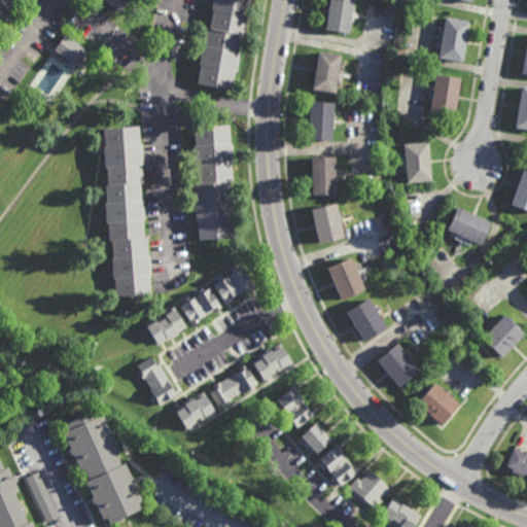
[(0,0),(20,0),(15,6),(18,8),(5,26),(4,25),(0,30),(0,0)]
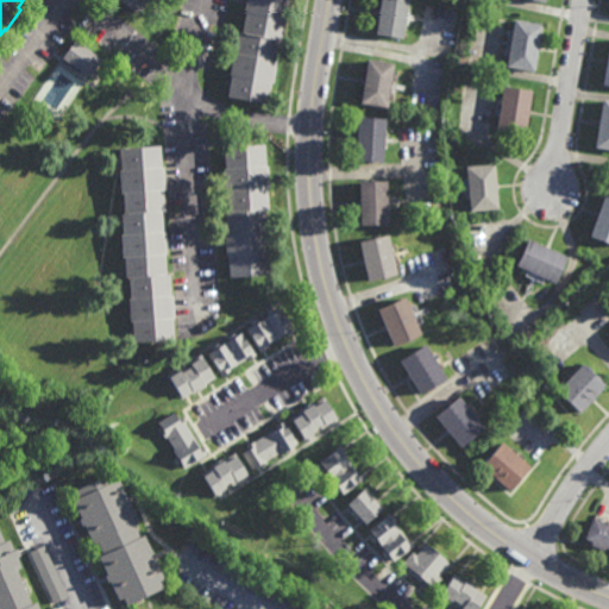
[(151,0),(149,4),(148,2),(138,14),(118,0),(151,0)]
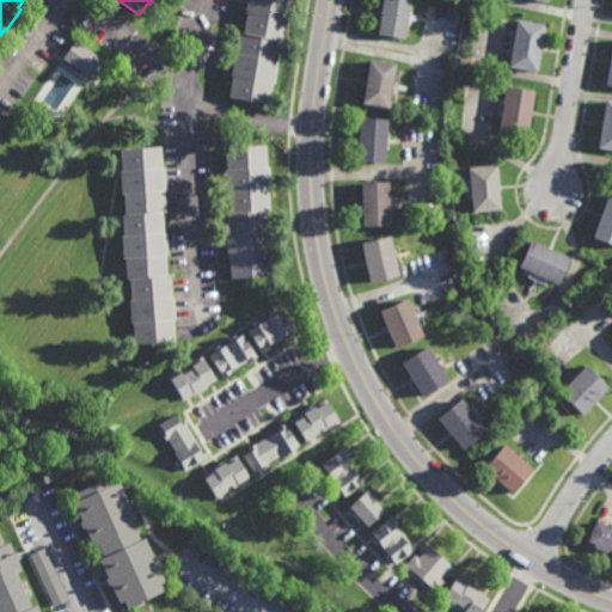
[(294,0),(292,19),(289,19),(287,40),(282,38),(279,60),(281,60),(276,83),(275,83),(271,103),(231,97),(234,74),(232,74),(236,53),(238,53),(242,31),(245,32),(248,12),(246,12),(248,0),(294,0)]
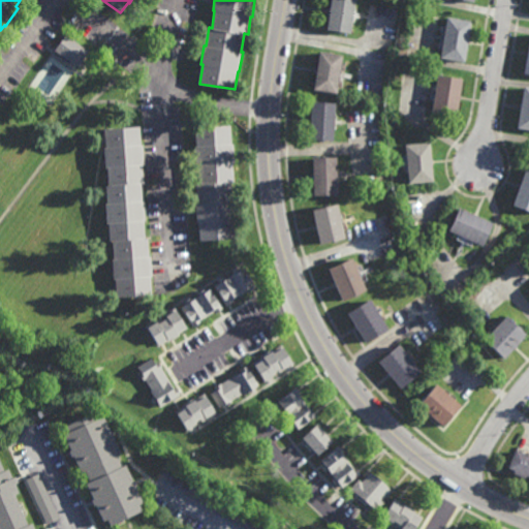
[(359,0),(353,32),(331,28),(335,0),(359,0)]
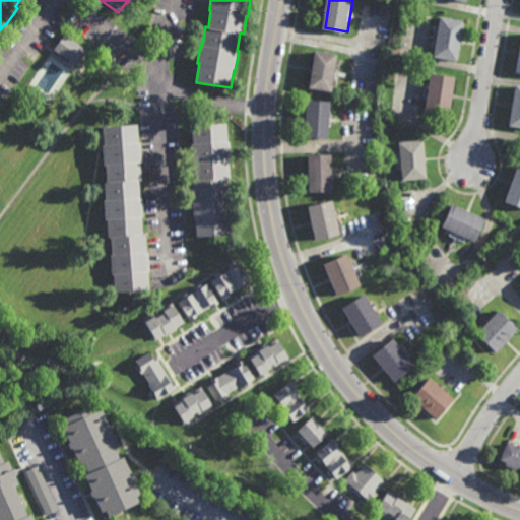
[(457,60),(433,56),(440,14),(464,19),(457,60)]
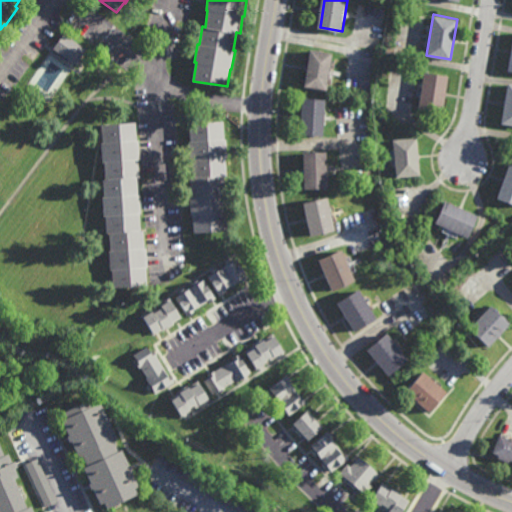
[(75,63),(53,48),(64,33),(85,49),(75,63)]
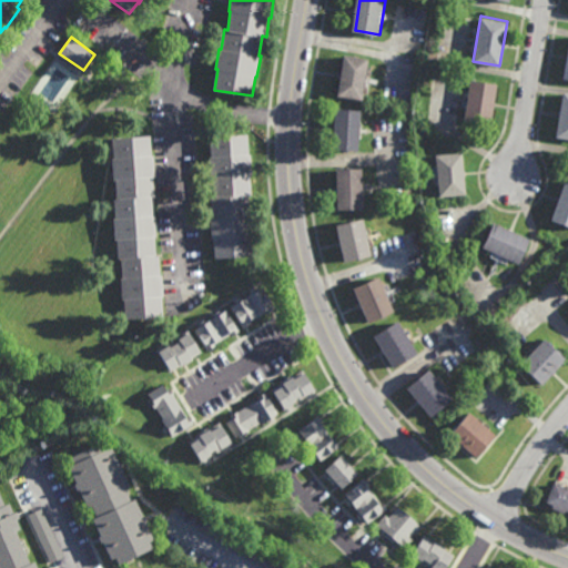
[(365,99),(341,94),(343,78),(340,78),(340,72),(344,72),(347,54),(372,58),(365,99)]
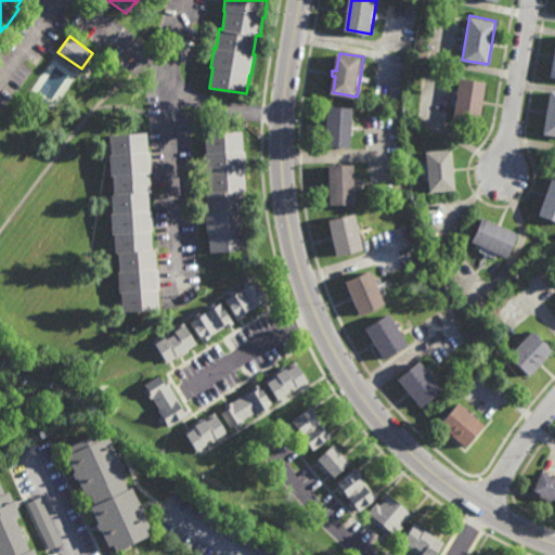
[(479,121),(453,117),(459,78),(486,82),(479,121)]
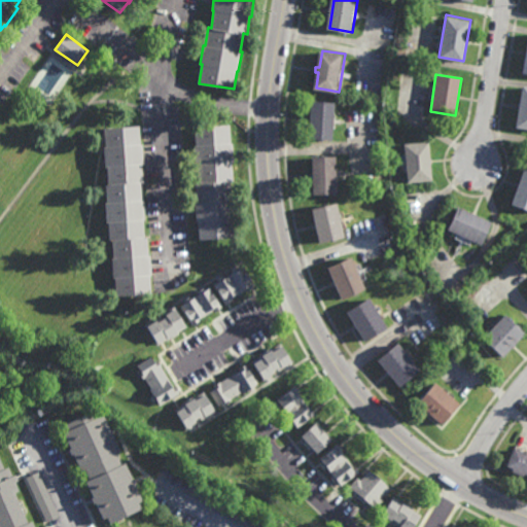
[(526,128),(516,127),(523,85),(526,85),(526,128)]
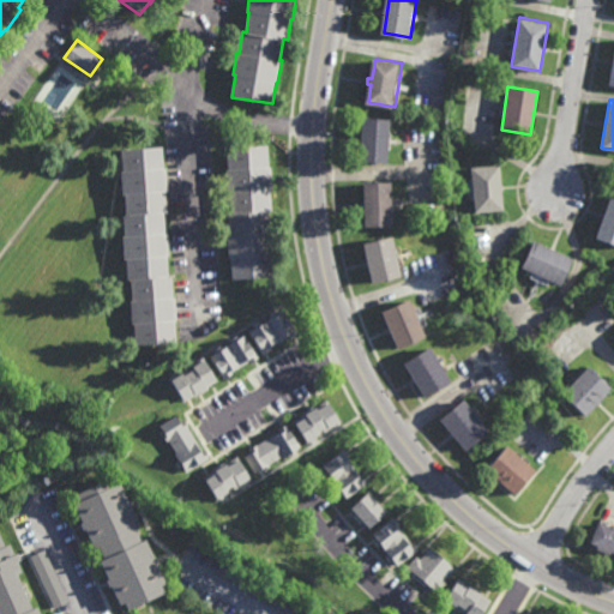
[(390,163),(362,161),(363,143),(360,142),(360,136),(363,136),(365,116),(393,119),(390,163)]
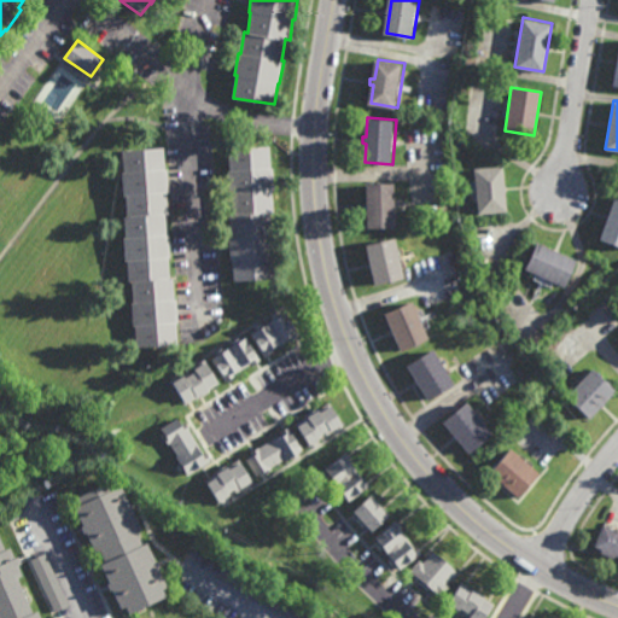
[(274,211),(272,211),(274,234),(277,234),(278,256),(275,256),(278,279),(235,281),(234,260),(232,260),(231,237),(232,237),(231,214),(234,214),(233,193),(229,193),(228,170),(231,170),(228,149),(270,146),(272,167),(274,167),(275,190),(273,190),(274,211)]
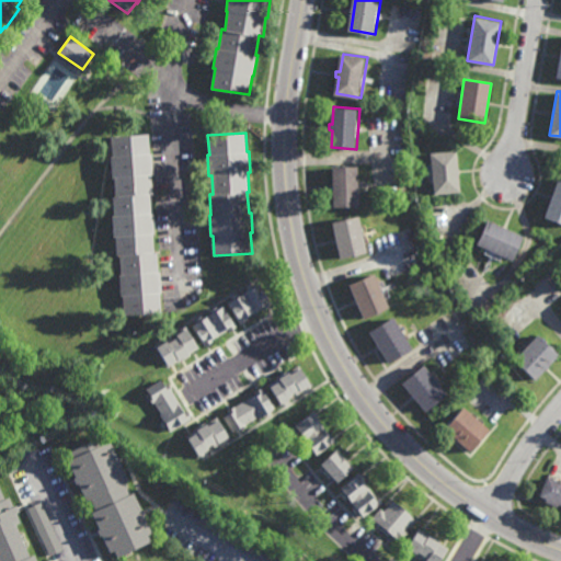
[(153,194),(151,194),(152,214),(155,213),(156,233),(153,233),(155,254),(159,254),(160,273),(161,273),(162,294),(161,294),(162,313),(124,316),(123,297),(121,297),(119,275),(122,275),(121,256),(117,256),(116,238),(114,238),(113,215),(114,215),(113,196),(115,196),(114,178),(111,178),(110,157),(113,156),(111,137),(148,135),(149,153),(152,153),(152,174),(151,174),(153,194)]
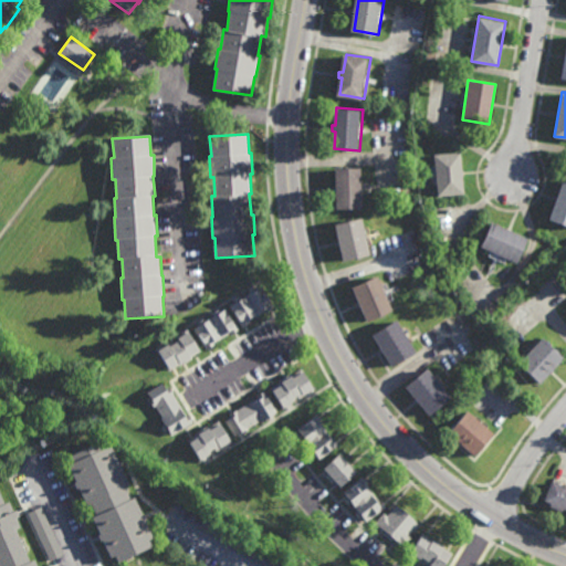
[(436,197),(432,155),(460,153),(463,195),(436,197)]
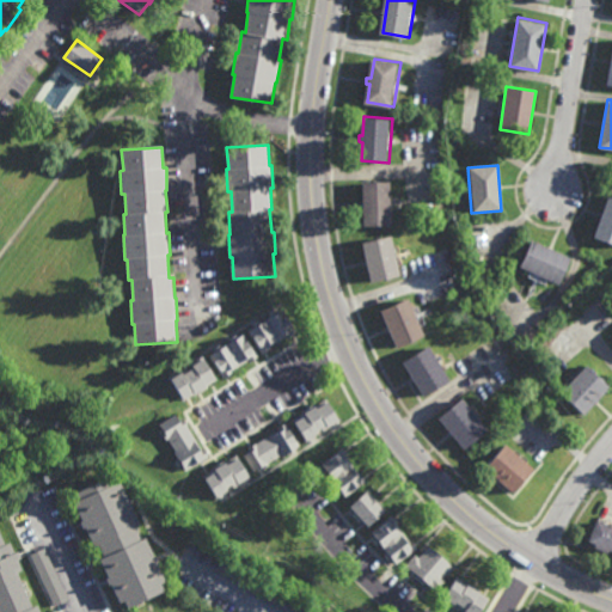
[(393,226),(366,226),(366,207),(361,207),(361,201),(365,201),(365,182),(393,182),(393,226)]
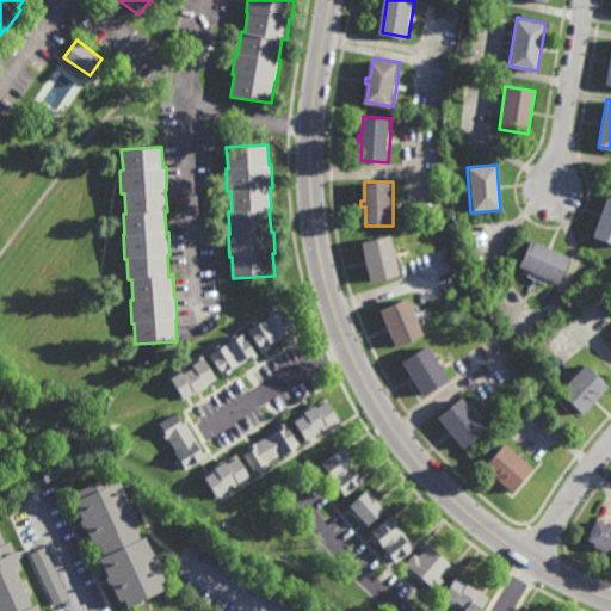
[(610,244),(592,236),(609,193),(609,192),(610,192),(610,244)]
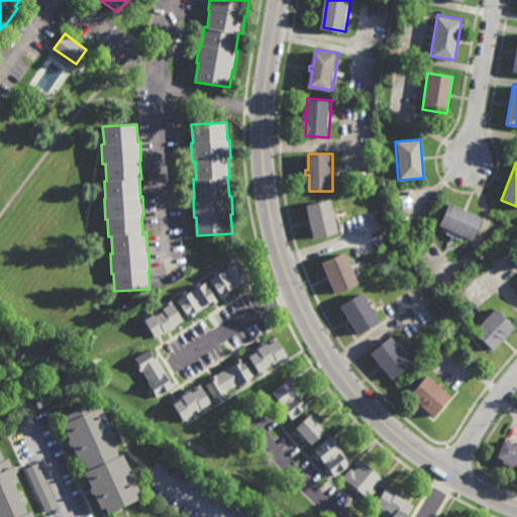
[(315,238),(307,205),(332,200),(340,233),(315,238)]
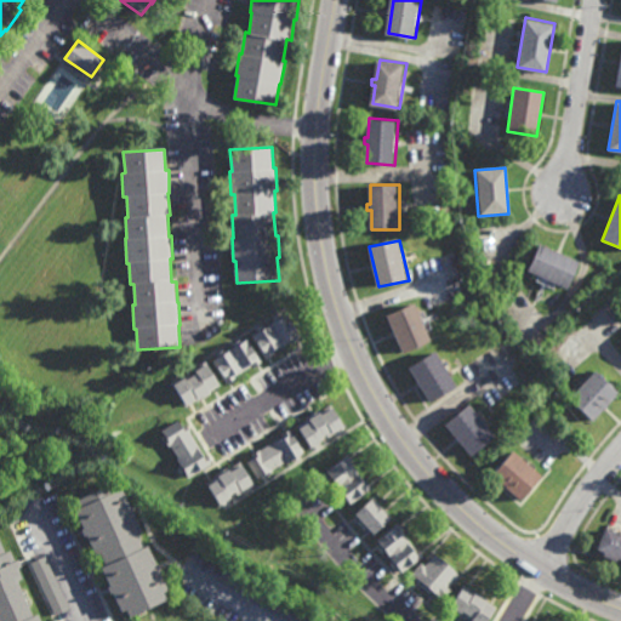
[(568,289),(527,271),(539,244),(580,262),(568,289)]
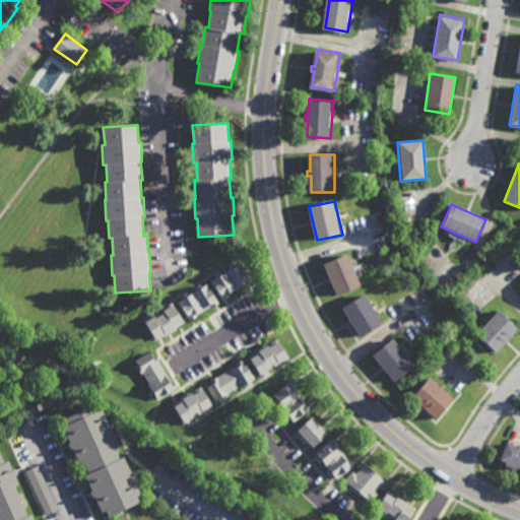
[(339,297),(325,265),(348,254),(363,285),(339,297)]
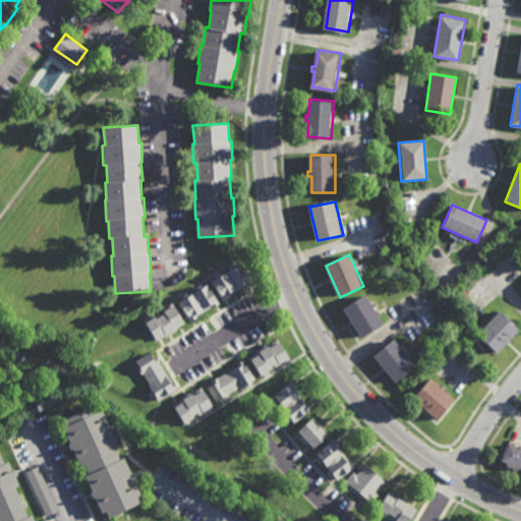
[(246,289),(245,287),(231,295),(232,296),(225,301),(213,281),(217,278),(216,276),(221,272),(223,276),(231,271),(229,267),(233,264),(236,268),(242,264),(254,284),(246,289)]
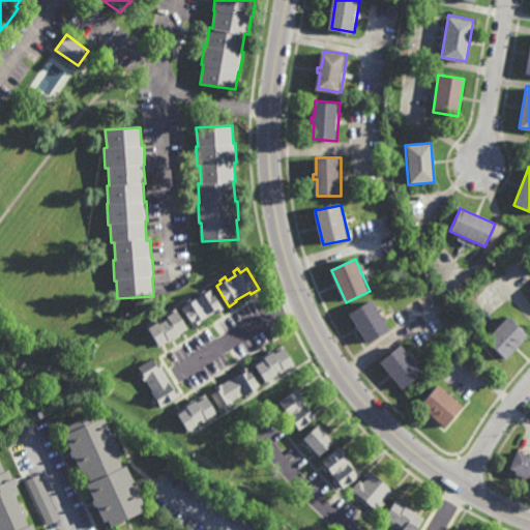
[(225,311),(217,315),(216,313),(201,322),(202,323),(195,328),(183,308),(188,304),(186,301),(192,298),(193,301),(202,296),(200,293),(205,290),(207,293),(212,290),(225,311)]
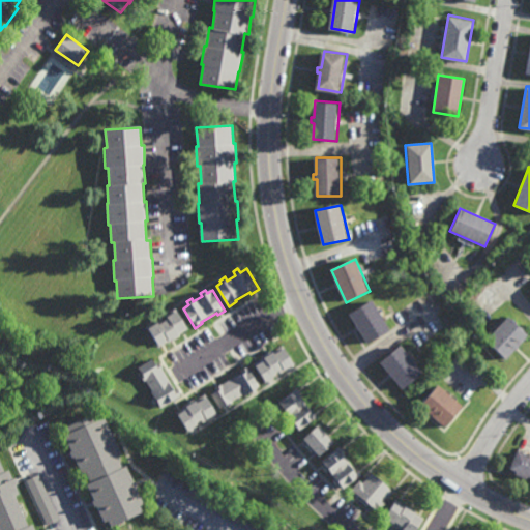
[(370,345),(351,314),(373,300),(391,331),(370,345)]
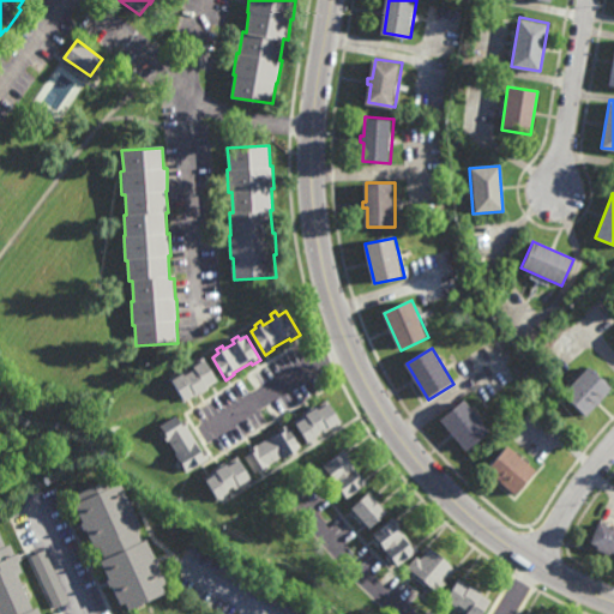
[(204,362),(205,361),(218,383),(208,389),(209,391),(196,398),(194,398),(185,403),(170,379),(178,374),(178,375),(187,371),(190,374),(197,371),(194,368),(199,365),(198,361),(202,360),(204,362)]
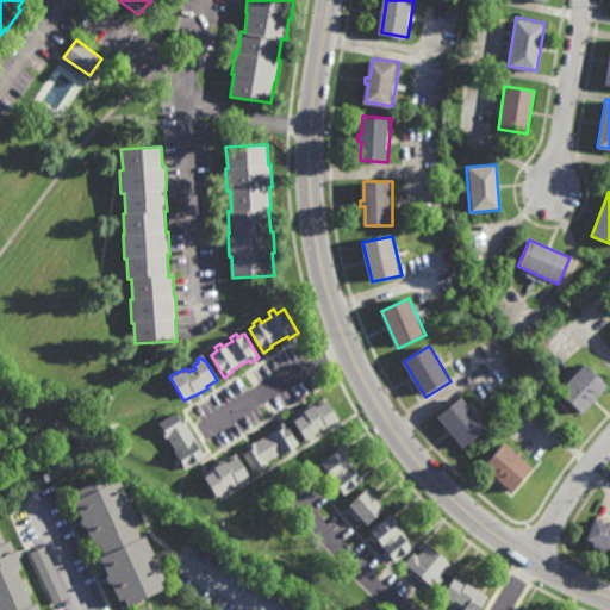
[(582,415),(559,393),(584,366),(607,386),(582,415)]
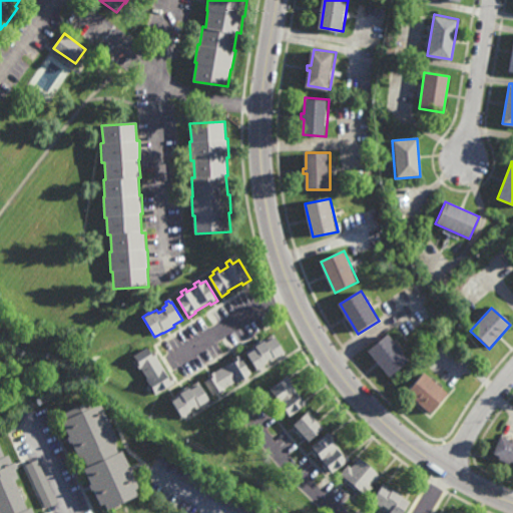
[(286,353),(277,360),(276,358),(268,364),(269,365),(260,371),(246,353),(255,347),(254,346),(266,339),(267,341),(274,336),(286,353)]
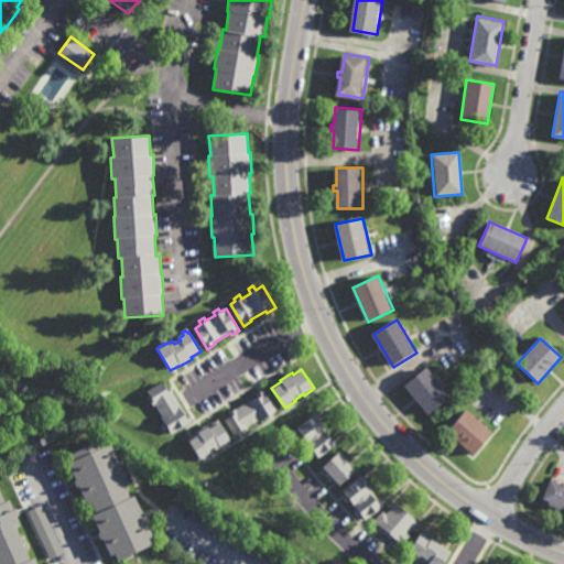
[(434,380),(436,379),(440,382),(438,384),(449,398),(427,416),(403,388),(425,369),(434,380)]
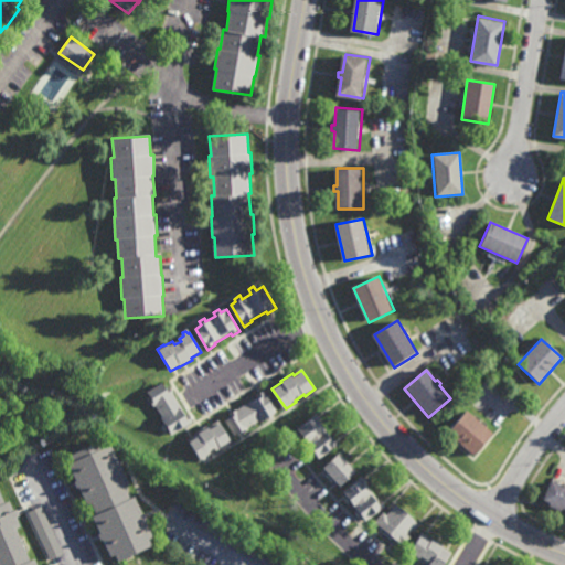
[(167,390),(170,387),(187,415),(188,414),(193,423),(173,436),(156,407),(153,408),(151,404),(153,402),(147,393),(162,383),(167,390)]
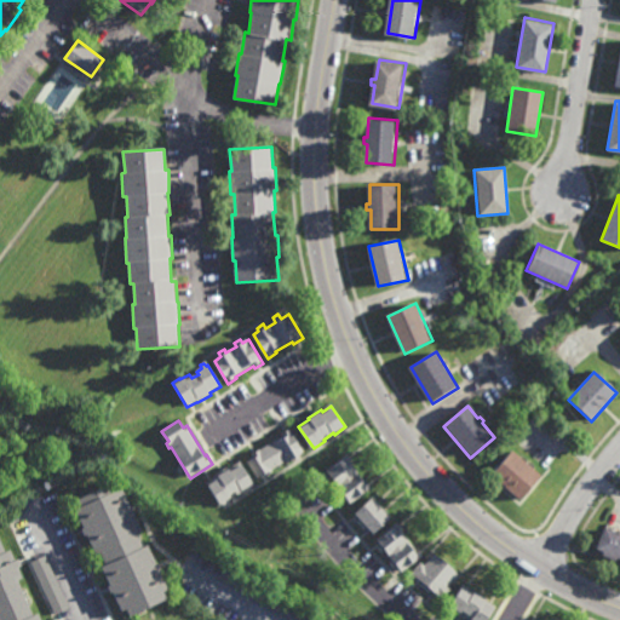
[(294,463),(293,460),(286,464),(286,463),(274,470),(274,471),(259,480),(248,463),(254,459),(253,455),(283,436),(282,434),(291,429),(306,452),(299,455),(302,458),(294,463)]
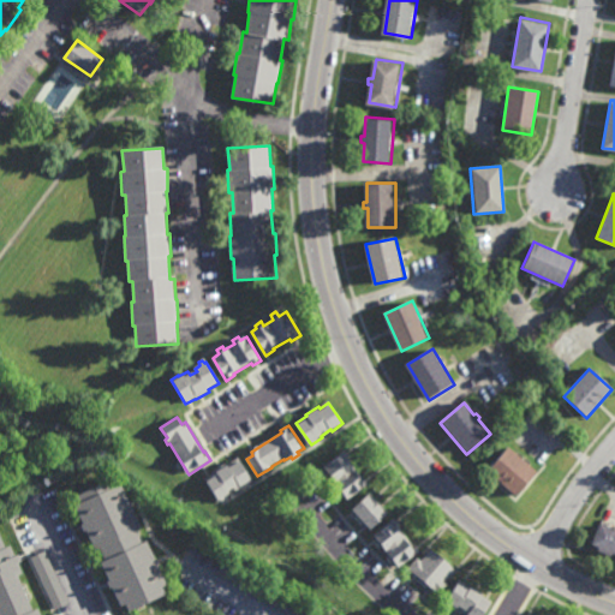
[(517,499),(485,471),(507,447),(537,473),(517,499)]
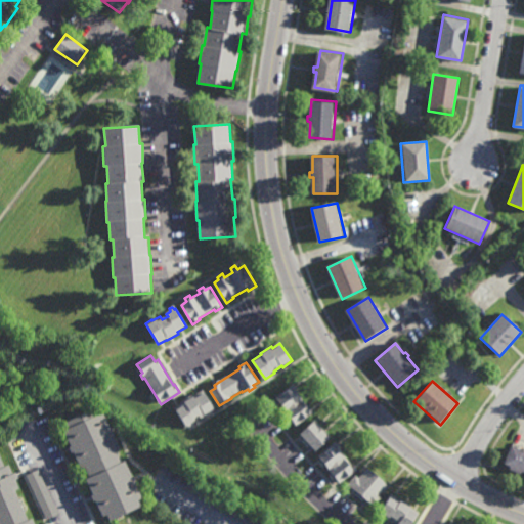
[(309,406),(310,405),(315,412),(298,426),(285,407),(281,409),(278,405),(280,403),(276,397),(295,384),(301,391),(300,392),(309,406)]
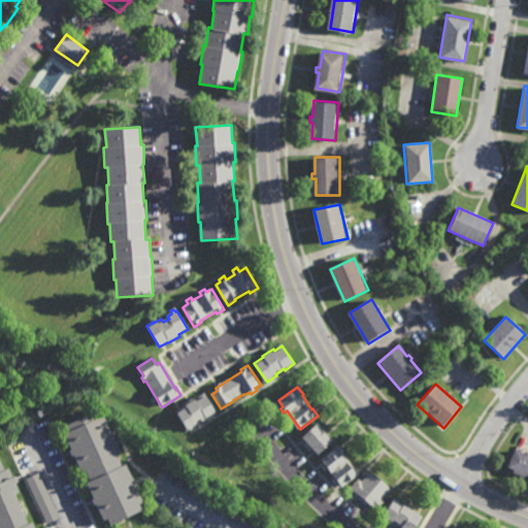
[(217,414),(206,420),(205,418),(197,423),(198,425),(189,431),(176,411),(184,406),(183,405),(195,397),(196,398),(204,394),(217,414)]
